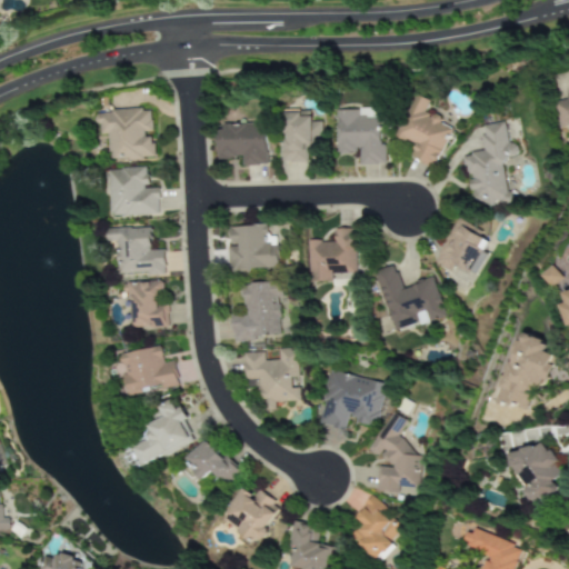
[(432,168),(452,128),(431,117),(423,112),(429,101),(413,93),(393,135),(416,146),(410,157),(432,168)]
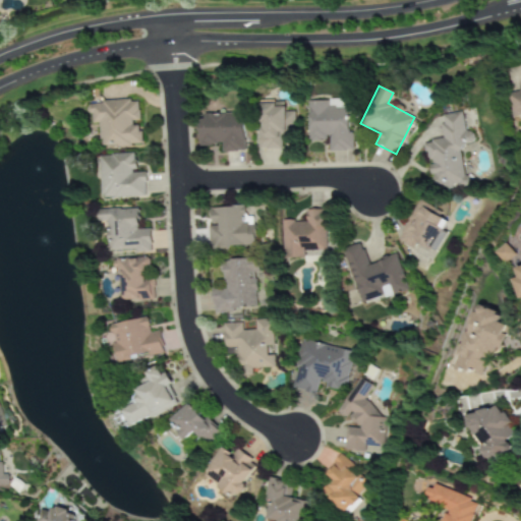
[(520,90),(508,93),(513,117),(520,114),(520,90)]
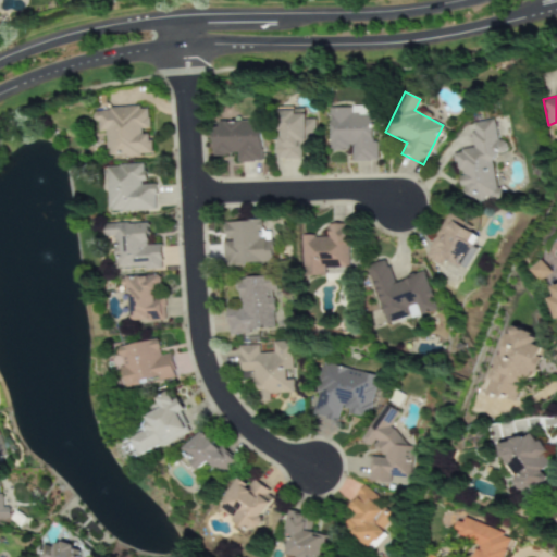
[(148,108),(93,110),(94,122),(98,122),(99,132),(106,132),(107,157),(151,156),(150,132),(149,132),(148,108)]
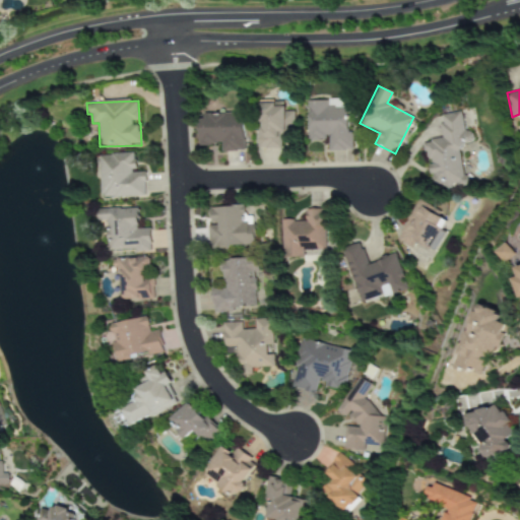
[(309,101),(309,140),(328,140),(328,150),(352,150),(351,134),(346,134),(346,101),(309,101)]
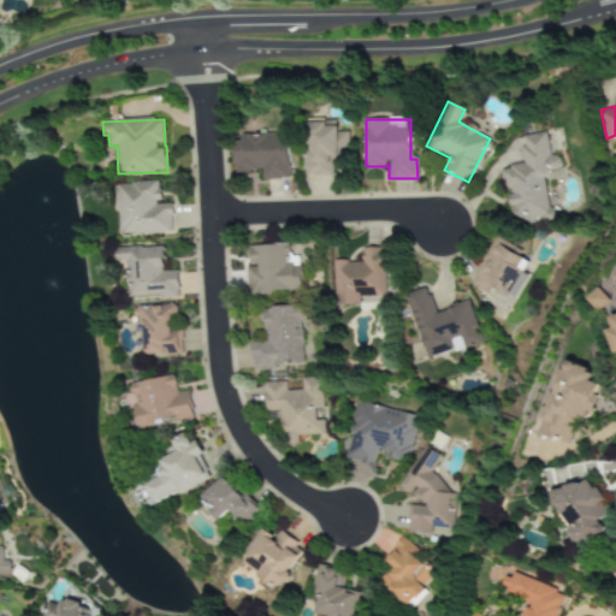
[(308,122),(307,176),(332,176),(332,158),(347,158),(348,137),(338,137),(338,126),(325,126),(325,122),(308,122)]
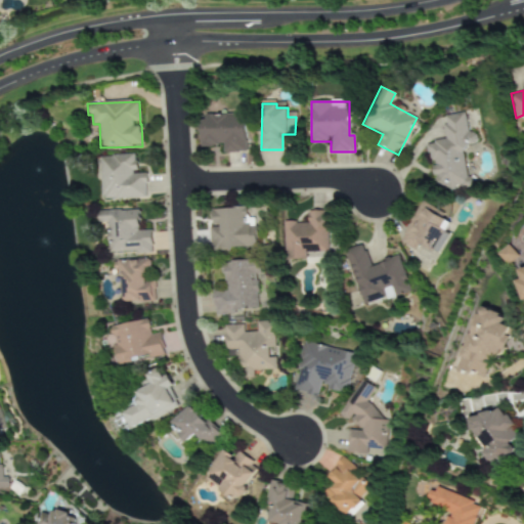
[(446,139),(427,143),(435,186),(445,184),(446,188),(470,184),(462,146),(477,143),(475,131),(468,133),(464,113),(442,117),(446,139)]
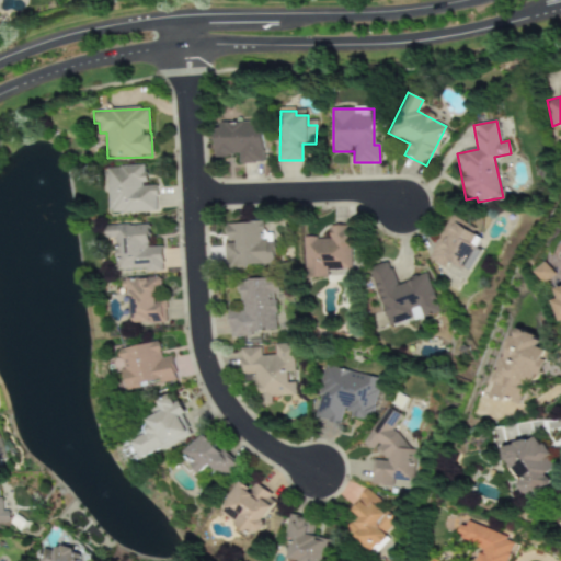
[(216,157),(239,157),(239,163),(263,163),(263,122),(215,123),(216,157)]
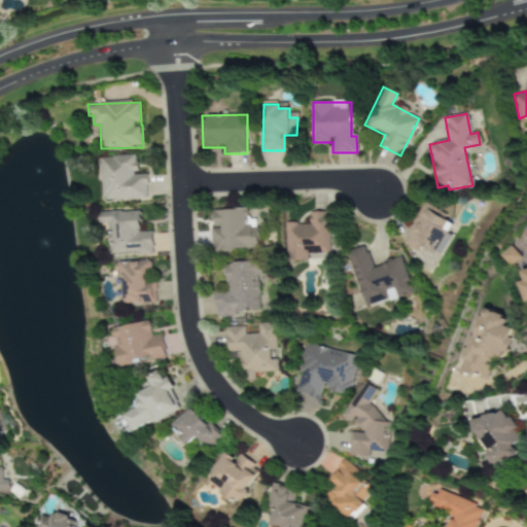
[(147,174),(136,174),(136,155),(102,156),(103,201),(148,200),(147,174)]
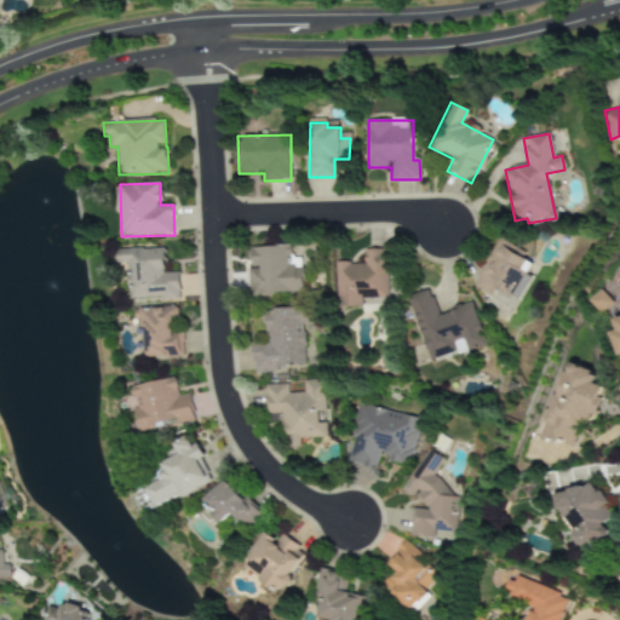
[(492,297),(495,288),(516,299),(537,262),(498,240),(472,286),(492,297)]
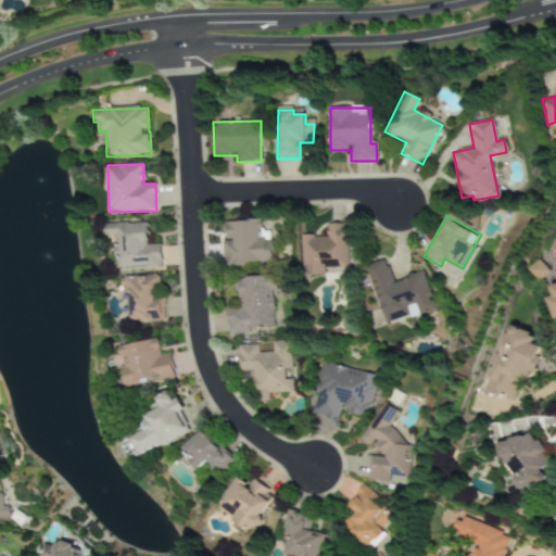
[(270,263),(269,231),(261,231),(261,220),(224,222),(225,264),(270,263)]
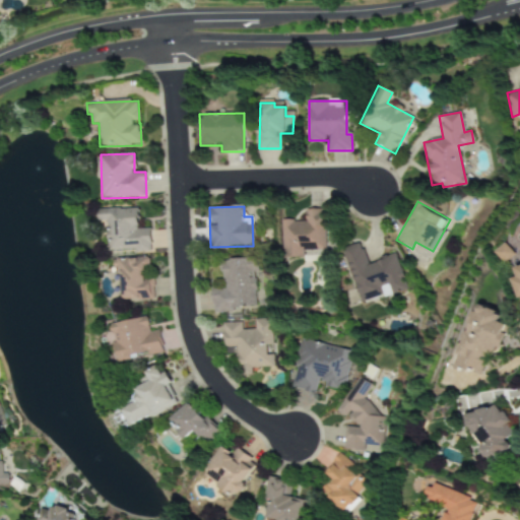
[(99,209),(100,221),(108,221),(109,251),(152,251),(151,229),(139,229),(139,208),(99,209)]
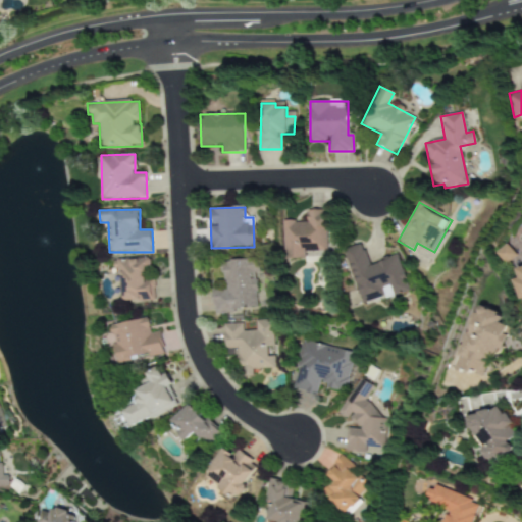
[(283,221),(283,259),(305,259),(304,251),(327,251),(327,211),(307,211),(307,221),(283,221)]
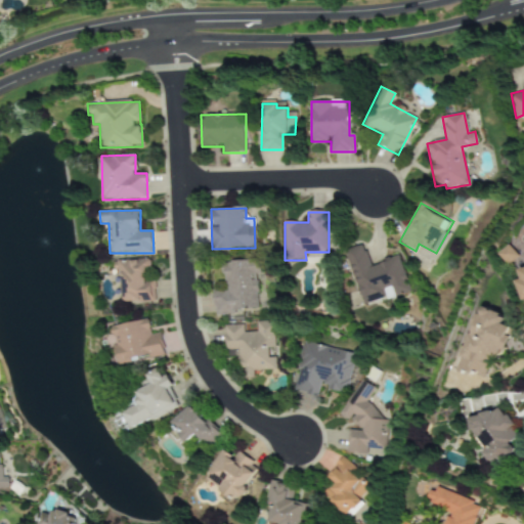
[(363,306),(410,292),(399,256),(370,265),(364,245),(346,251),(363,306)]
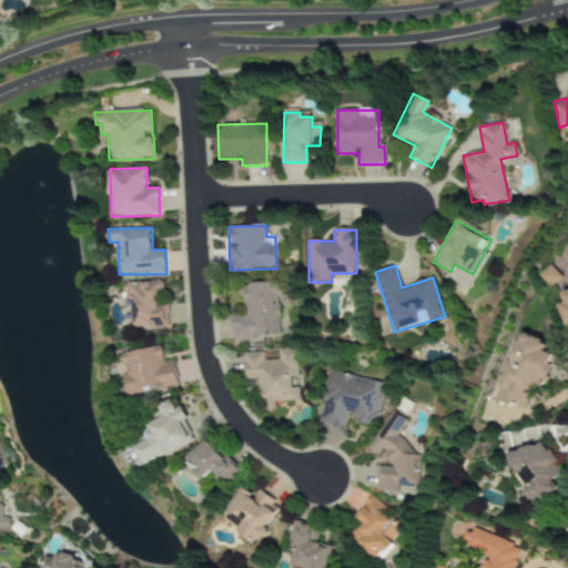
[(561,277),(553,265),(540,275),(550,287),(561,277)]
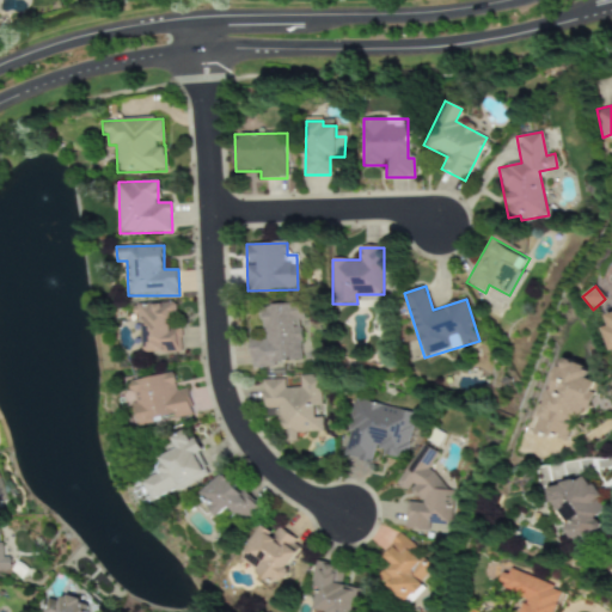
[(179,353),(177,303),(140,304),(142,354),(179,353)]
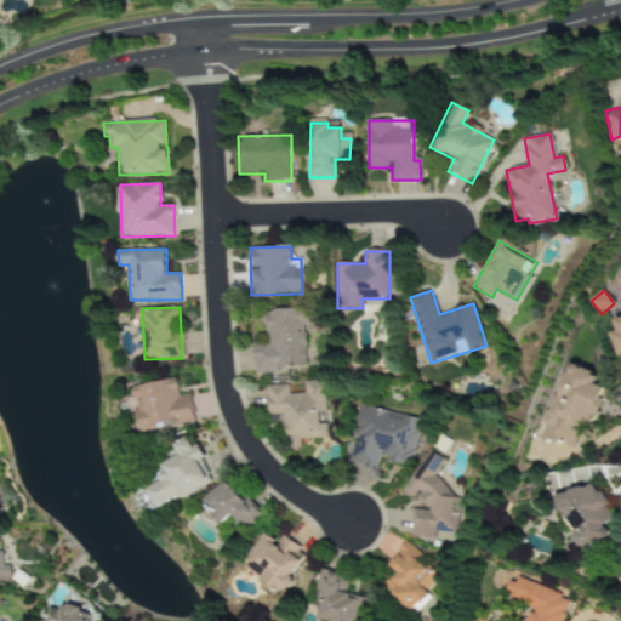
[(254,370),(305,370),(305,309),(266,309),(266,346),(254,346),(254,370)]
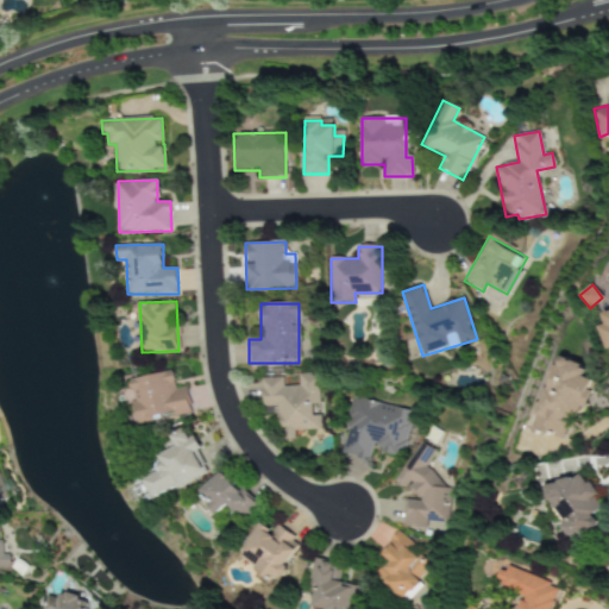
[(537,433),(573,441),(589,378),(583,377),(585,364),(556,356),(537,433)]
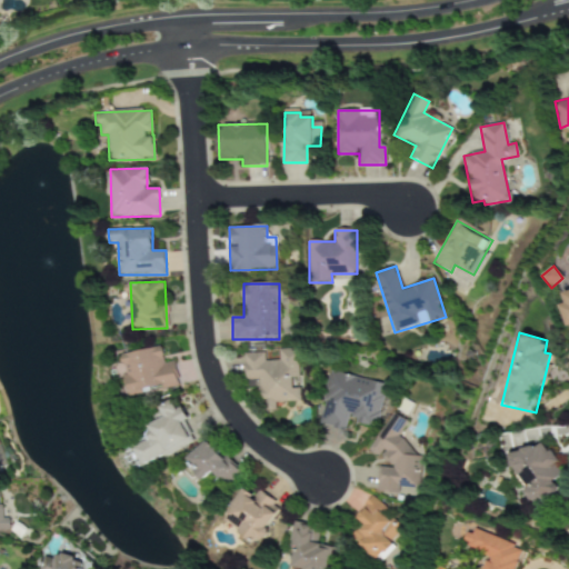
[(180,386),(176,362),(166,363),(163,347),(122,355),(129,393),(180,386)]
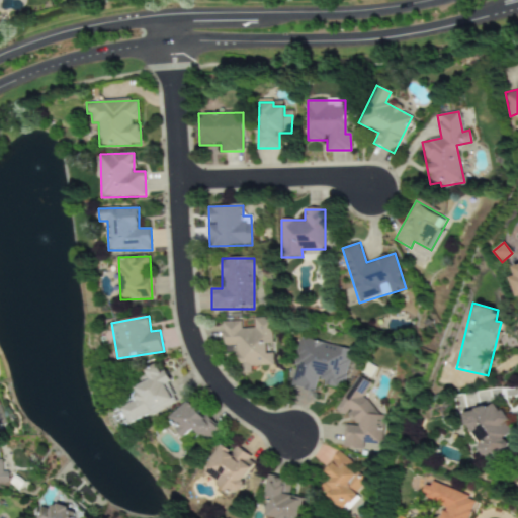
[(222,322),(223,346),(235,346),(236,374),(250,373),(250,366),(271,365),(269,318),(252,319),(252,328),(240,329),(240,321),(222,322)]
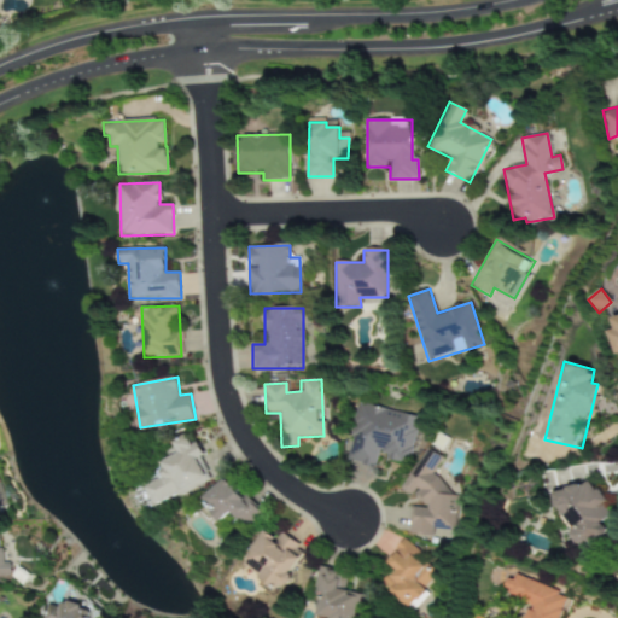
[(343,461),(373,467),(374,456),(407,464),(417,417),(356,403),(343,461)]
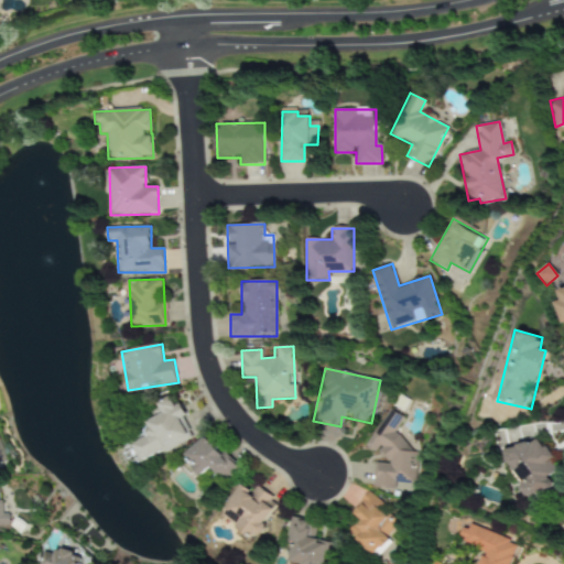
[(142,463),(192,437),(183,419),(186,418),(175,396),(160,403),(164,413),(147,423),(152,432),(131,442),(142,463)]
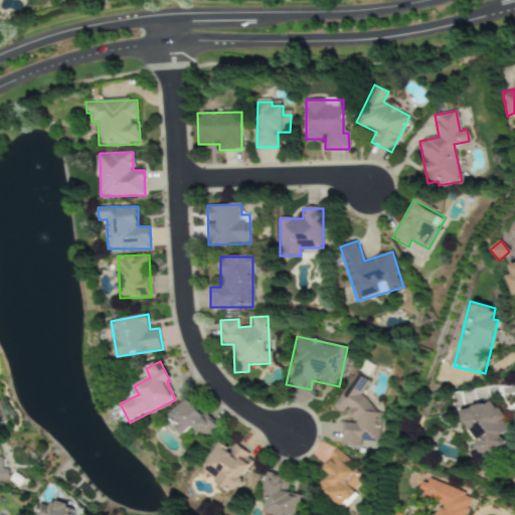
[(340,445),(344,447),(360,448),(364,450),(376,451),(379,408),(359,397),(368,381),(357,375),(351,374),(333,408),(341,422),(340,445)]
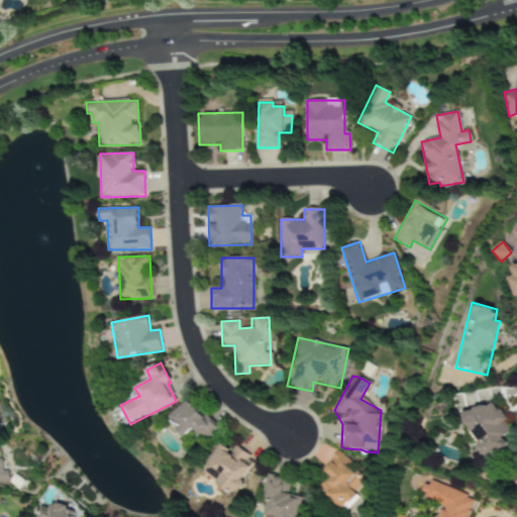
[(487,459),(509,446),(504,437),(514,431),(494,399),(461,418),(487,459)]
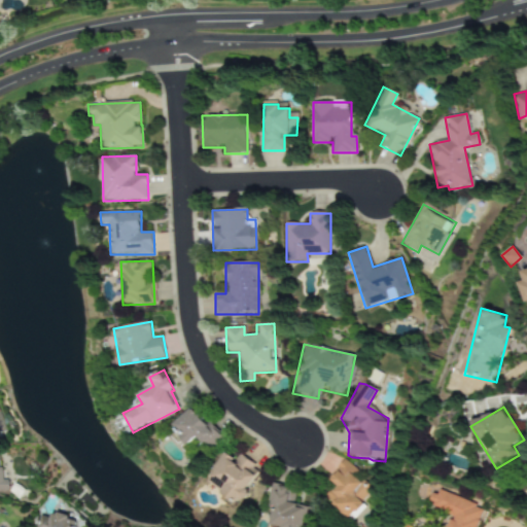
[(198,436),(210,451),(224,437),(210,422),(207,424),(192,408),(172,426),(188,445),(198,436)]
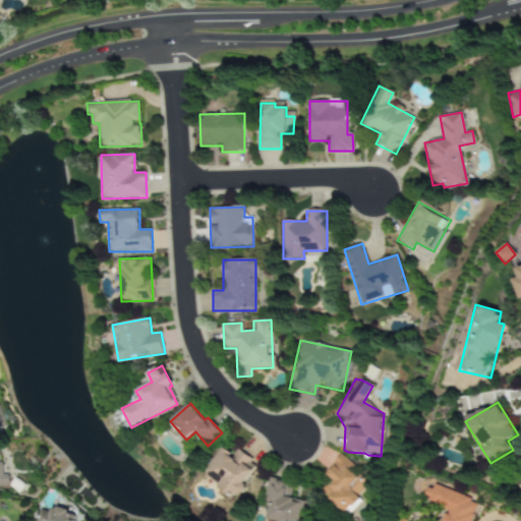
[(205,477),(237,498),(258,464),(237,451),(234,456),(223,448),(205,477)]
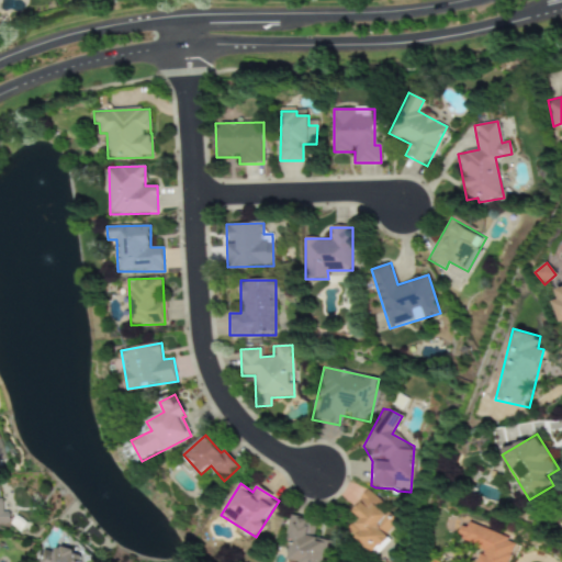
[(0,485),(0,524),(9,524),(9,513),(0,513),(0,485)]
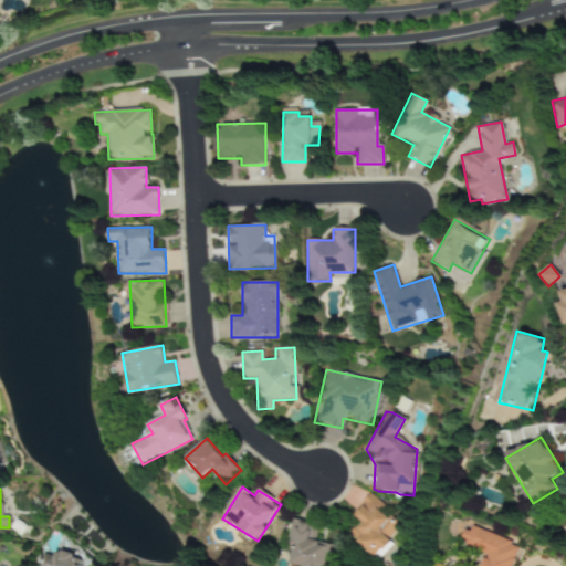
[(348,535),(371,557),(401,526),(369,496),(352,515),(359,523),(348,535)]
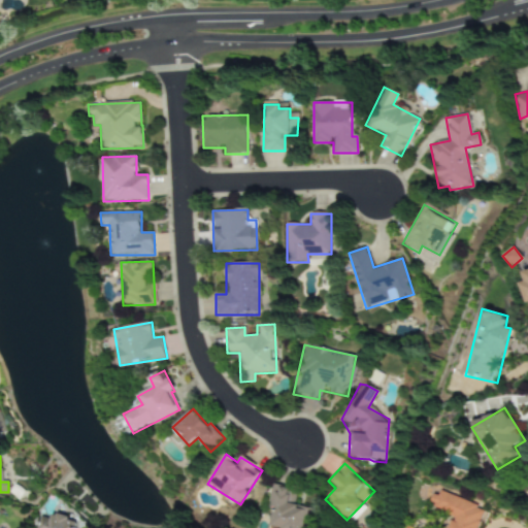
[(297,489),(274,486),(267,527),(309,527),(312,508),(294,505),(297,489)]
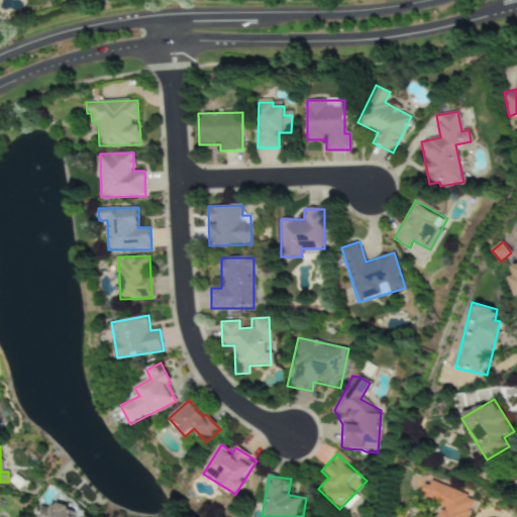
[(467,516),(474,497),(423,481),(418,496),(442,504),(437,516),(399,516),(397,516),(467,516)]
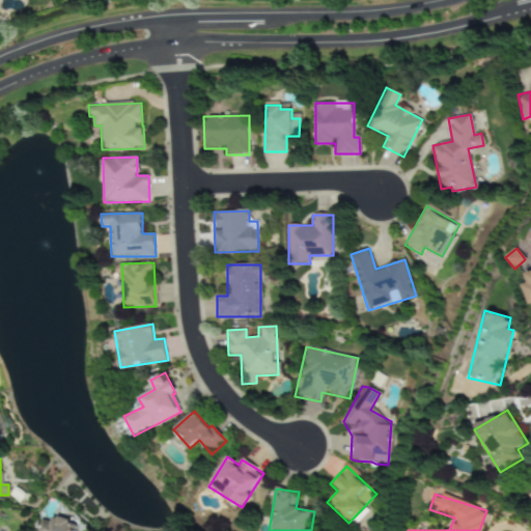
[(77,530),(79,525),(54,515),(51,523),(42,520),(37,530),(77,530)]
